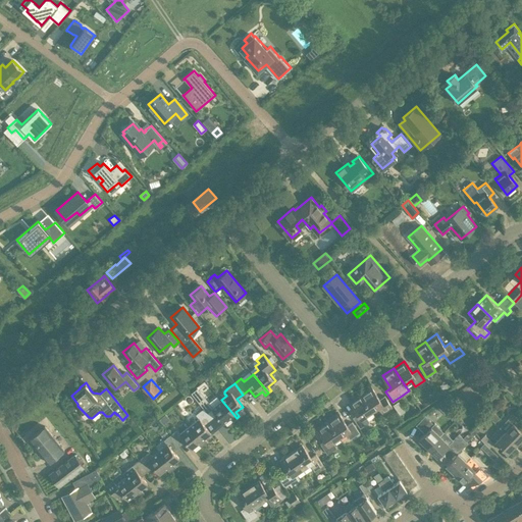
[(371,385),(360,394),(372,411),(378,407),(382,412),(392,406),(384,396),(379,399),(371,385)]
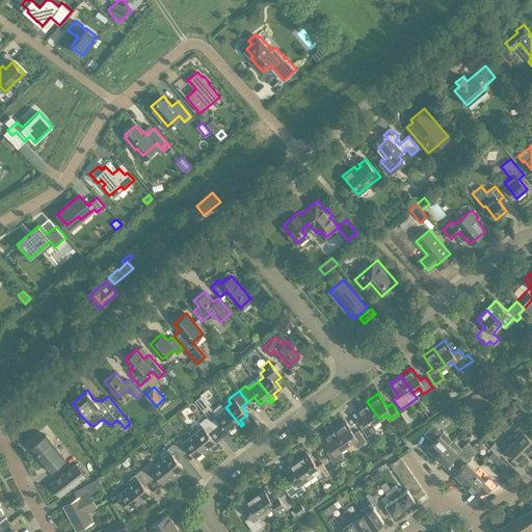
[(379,419),(367,401),(356,408),(365,422),(360,425),(367,435),(376,430),(373,424),(379,419)]
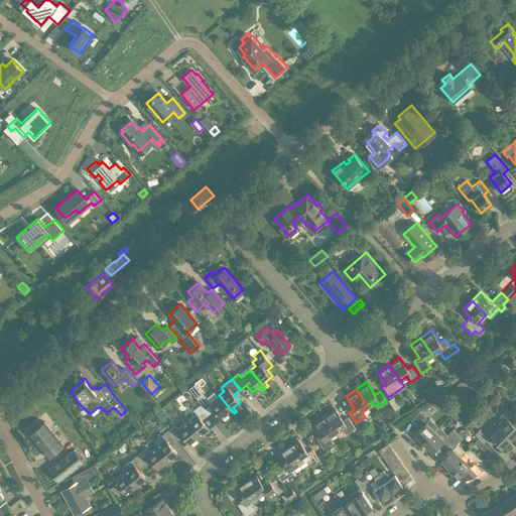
[(207,399),(200,404),(209,415),(215,410),(220,417),(228,412),(230,416),(234,413),(219,395),(210,402),(207,399)]
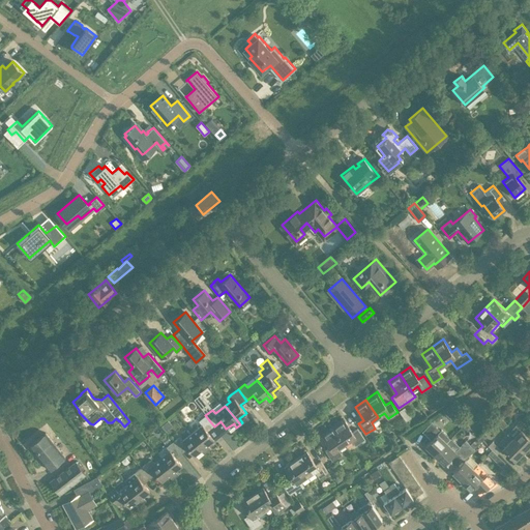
[(214,427),(205,415),(199,420),(201,424),(192,432),(207,450),(210,448),(207,444),(214,439),(208,432),(214,427)]
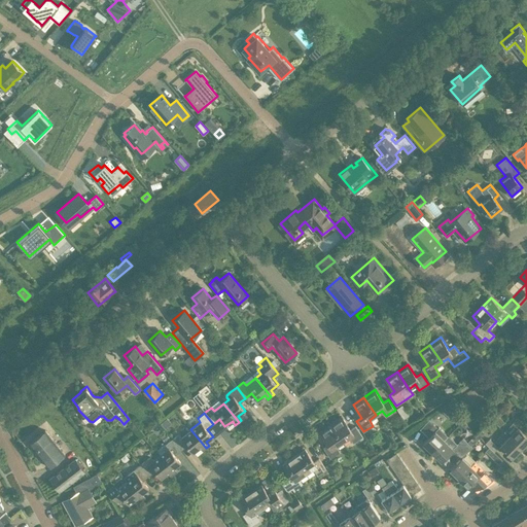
[(510,435),(522,448),(526,442),(526,435),(524,432),(526,429),(526,418),(521,413),(512,423),(504,431),(510,435)]
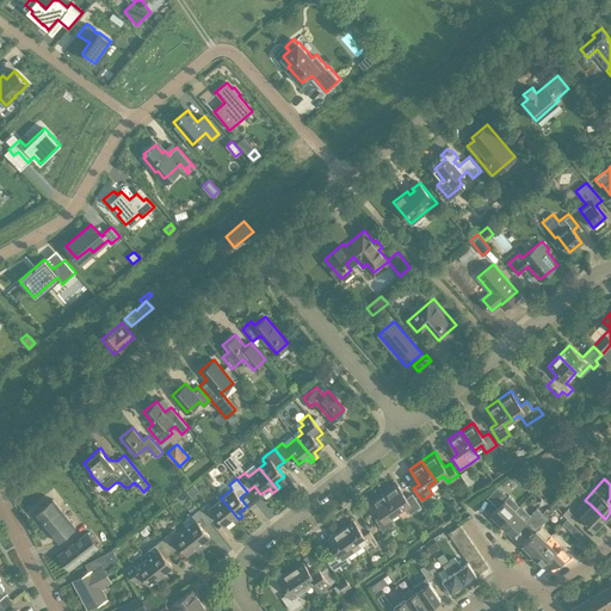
[(383,491),(397,512),(405,506),(409,513),(420,506),(412,494),(406,498),(395,482),(383,491)]
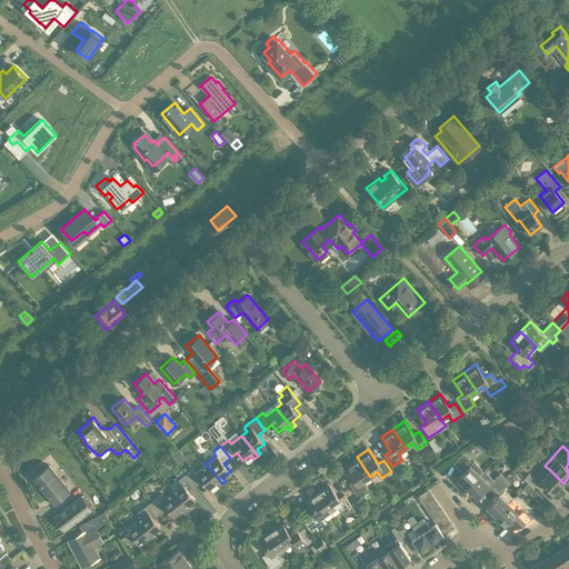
[(370,477),(357,457),(345,466),(355,479),(349,483),(357,495),(367,488),(362,482),(370,477)]
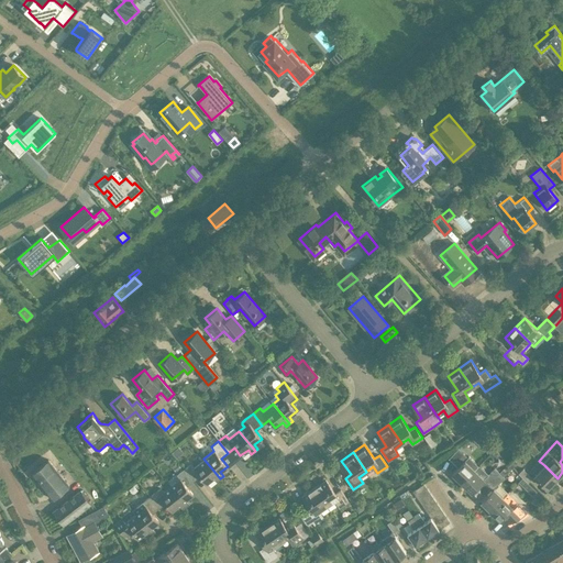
[(459,466),(452,473),(462,483),(474,470),(478,466),(468,455),(467,456),(463,452),(453,462),(459,466)]
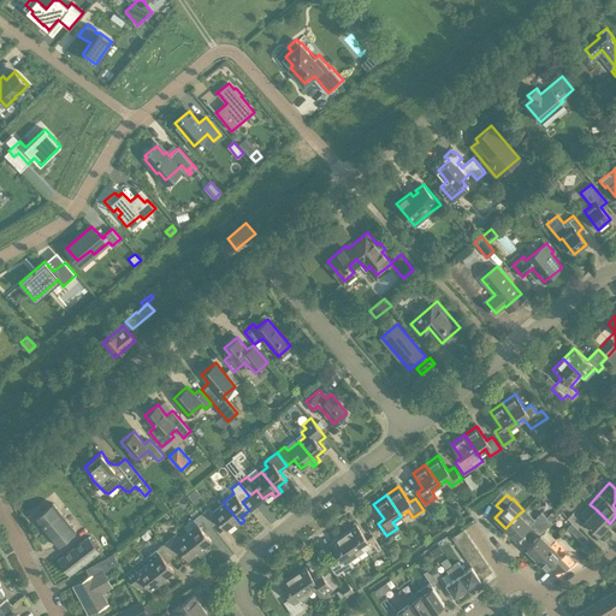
[(241,523),(223,502),(213,510),(209,507),(201,513),(212,526),(218,520),(225,529),(234,522),(237,527),(241,523)]
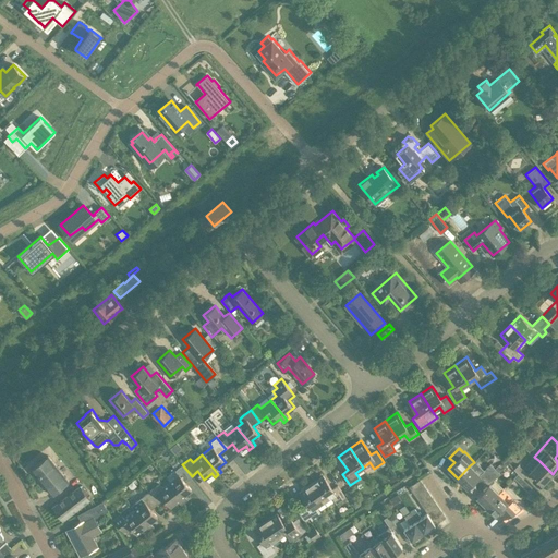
[(47,456),(31,469),(51,494),(68,481),(47,456)]
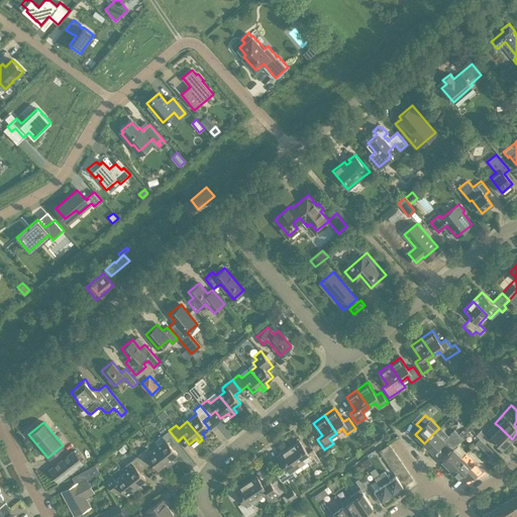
[(500,427),(491,436),(503,448),(512,439),(500,427)]
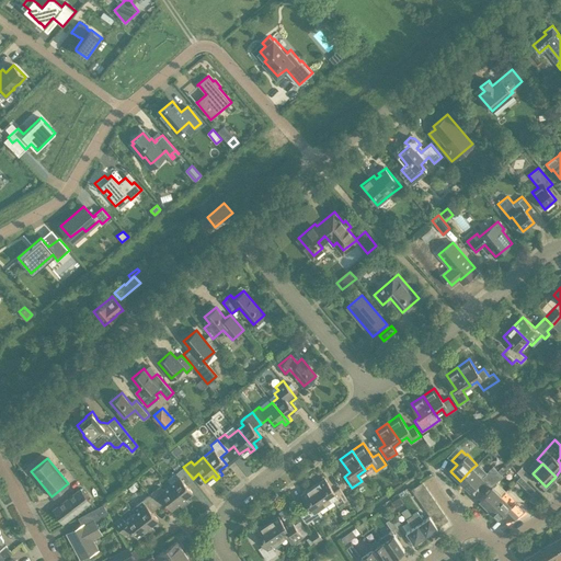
[(489,480),(497,471),(493,466),(483,474),(489,480)]
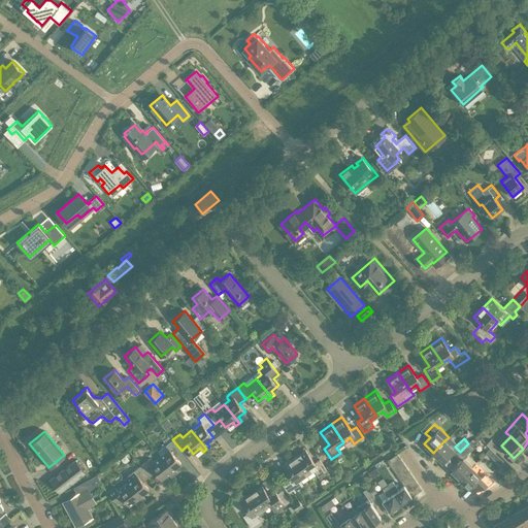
[(169,449),(159,456),(174,474),(177,472),(174,468),(180,463),(175,455),(182,451),(172,439),(166,444),(169,449)]
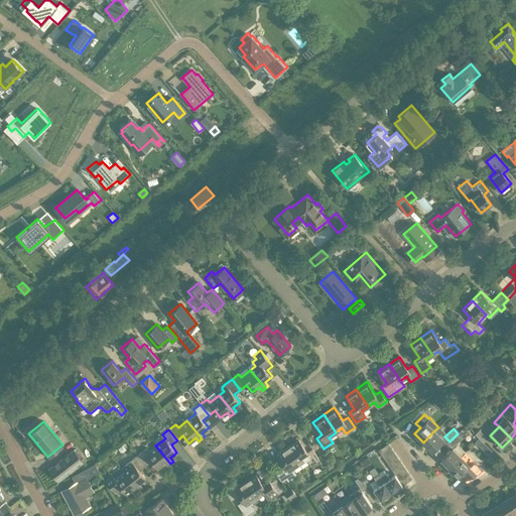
[(479,437),(484,442),(488,437),(479,429),(475,433),(479,437)]
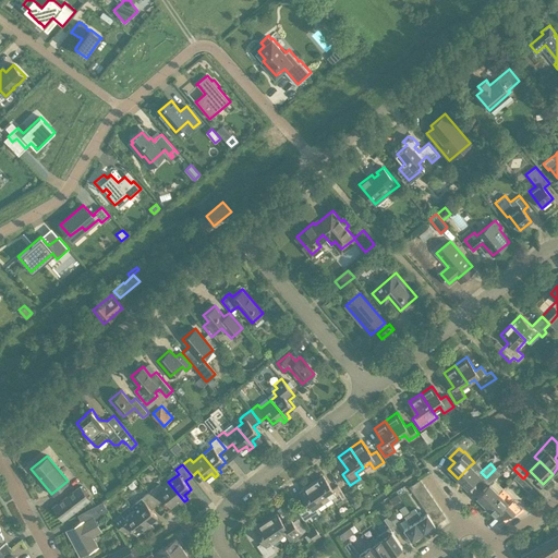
[(470,465),(458,478),(466,487),(480,474),(470,465)]
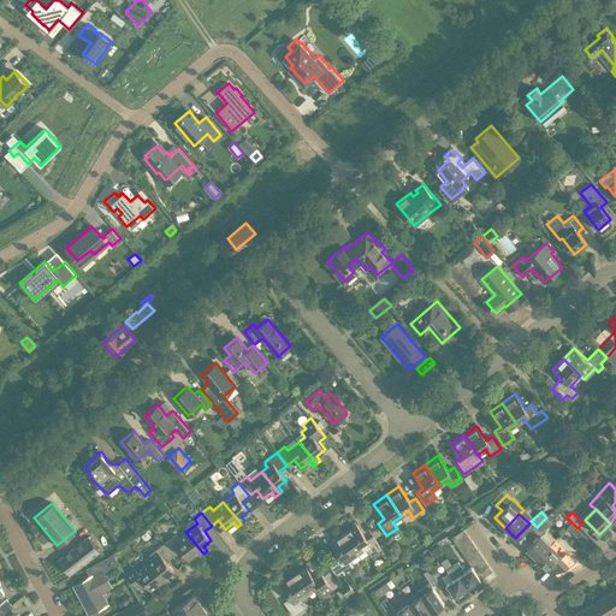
[(546,517),(537,527),(543,532),(552,522),(546,517)]
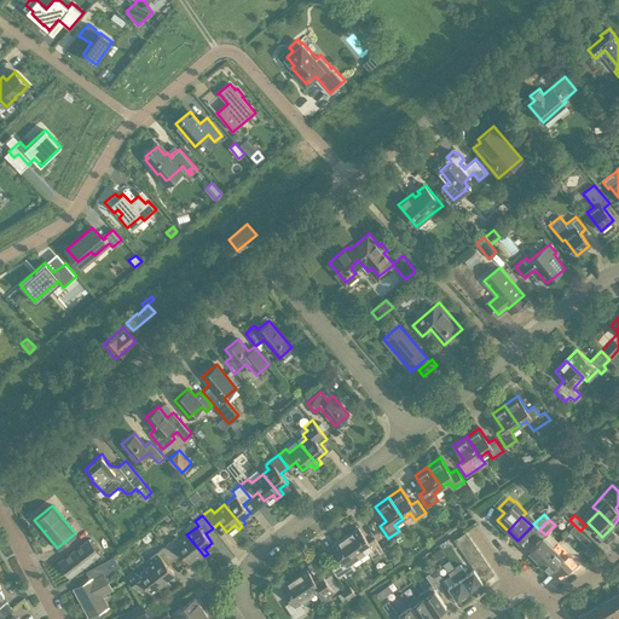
[(574,525),(570,530),(585,545),(590,541),(580,531),(574,525)]
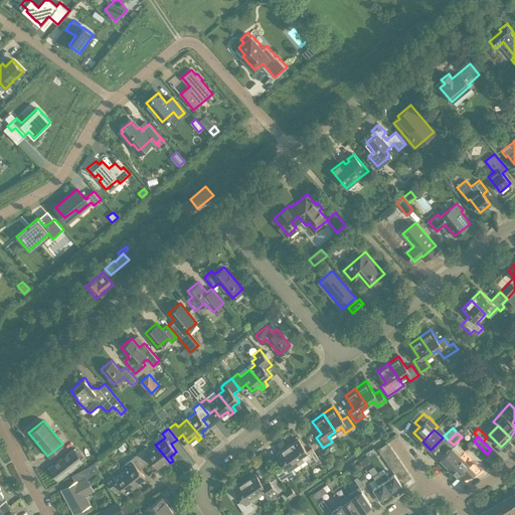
[(287,446),(299,463),(305,459),(310,466),(319,459),(311,448),(306,452),(297,439),(287,446)]
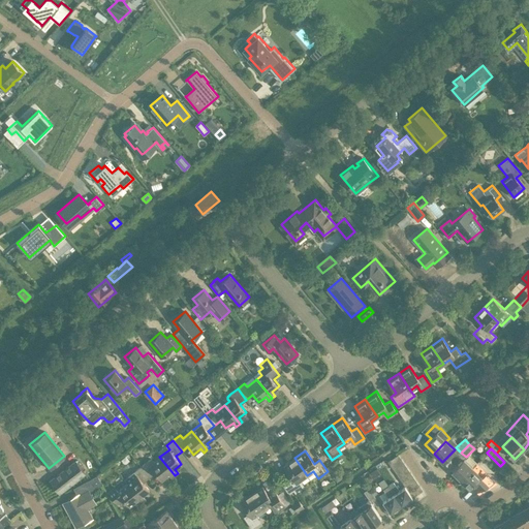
[(391,466),(401,459),(398,455),(387,461),(391,466)]
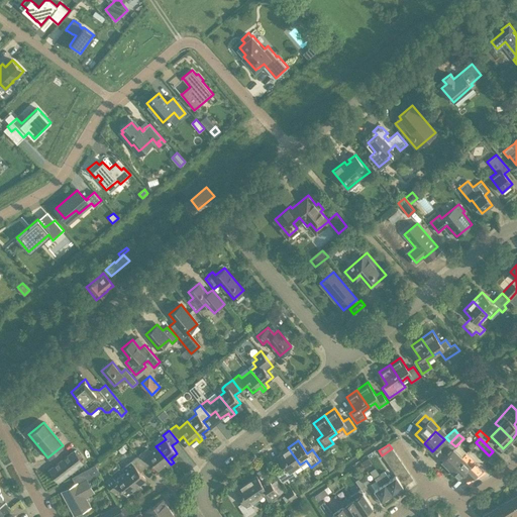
[(434,451),(441,458),(447,452),(440,445),(434,451)]
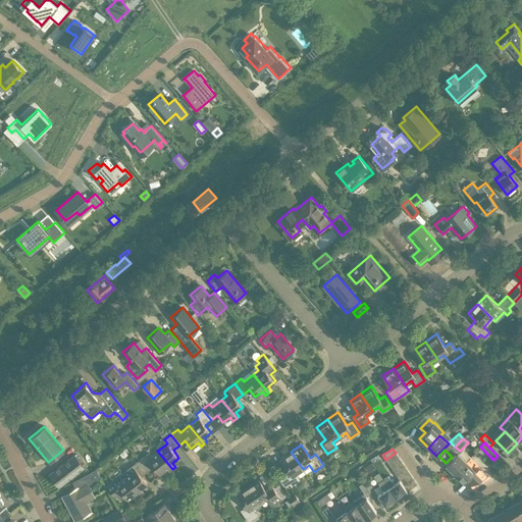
[(172,469),(157,451),(152,456),(149,452),(139,460),(147,471),(153,466),(159,473),(166,468),(169,472),(172,469)]
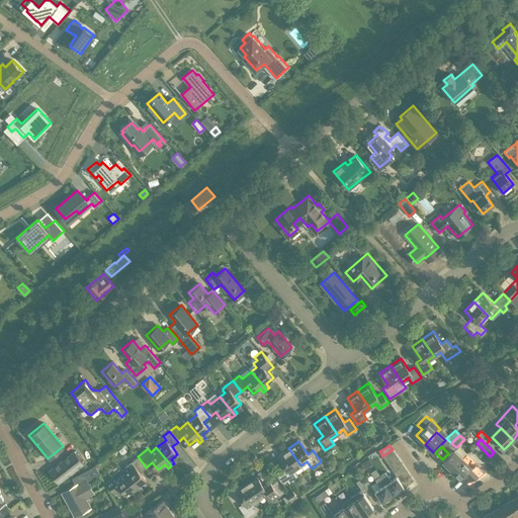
[(300,465),(288,448),(277,456),(286,468),(281,471),(289,484),(298,478),(293,470),(300,465)]
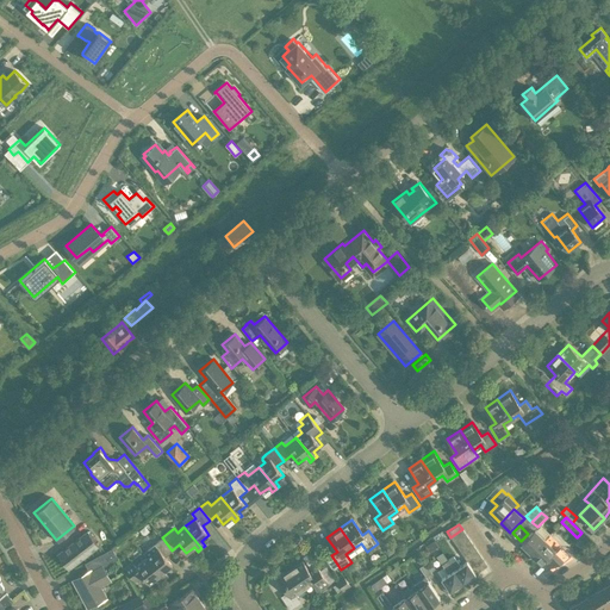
[(462,529),(450,537),(454,542),(466,535),(462,529)]
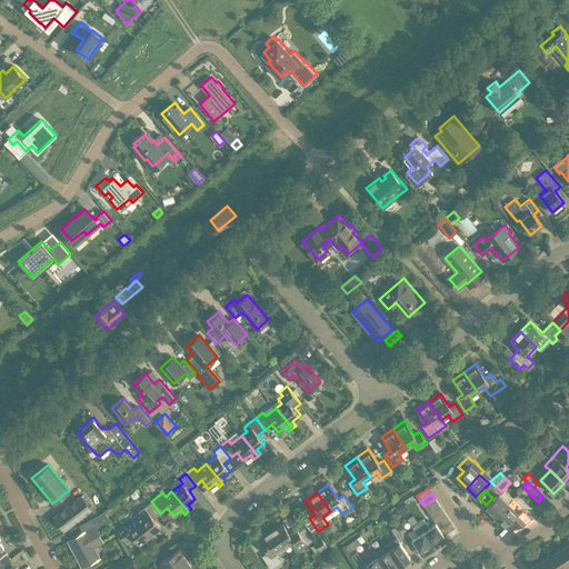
[(496,517),(508,502),(499,493),(486,507),(496,517)]
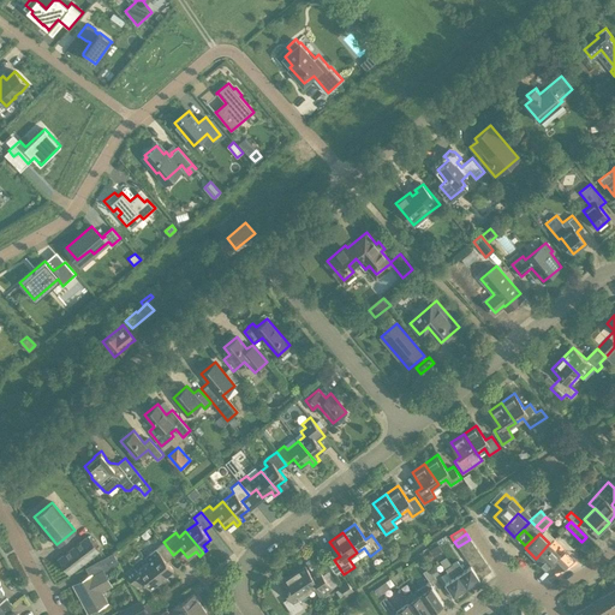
[(88,535),(57,557),(58,559),(58,557),(70,573),(69,573),(70,574),(101,550),(100,550),(88,535)]
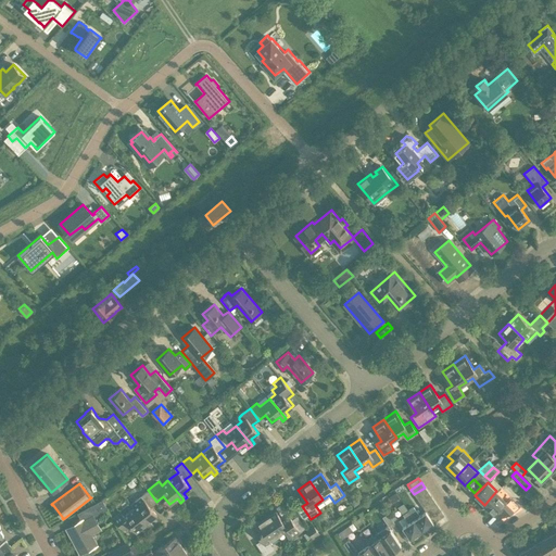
[(349,488),(345,491),(351,500),(355,496),(349,488)]
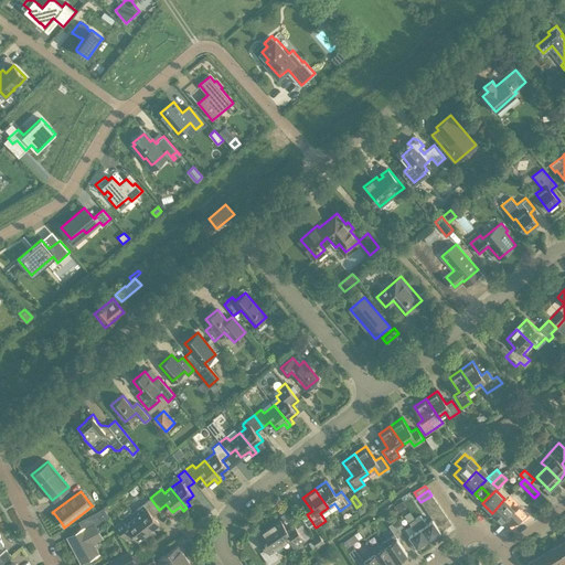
[(432,496),(420,502),(424,508),(435,500),(432,496)]
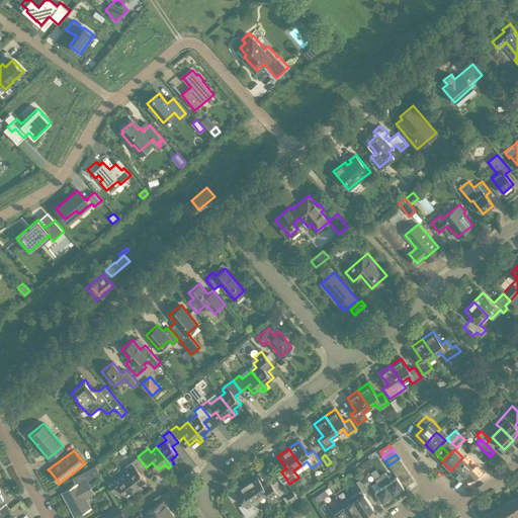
[(134,464),(124,472),(140,491),(143,489),(140,485),(146,480),(140,471),(146,467),(138,456),(131,461),(134,464)]
